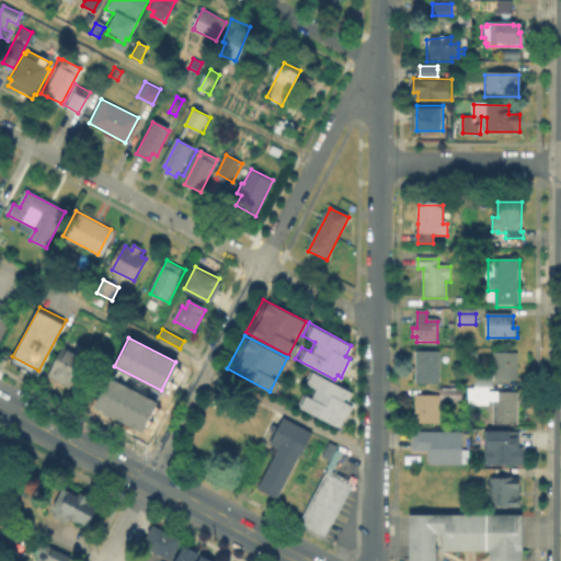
[(83,361),(75,378),(70,376),(67,384),(53,376),(65,351),(83,361)]
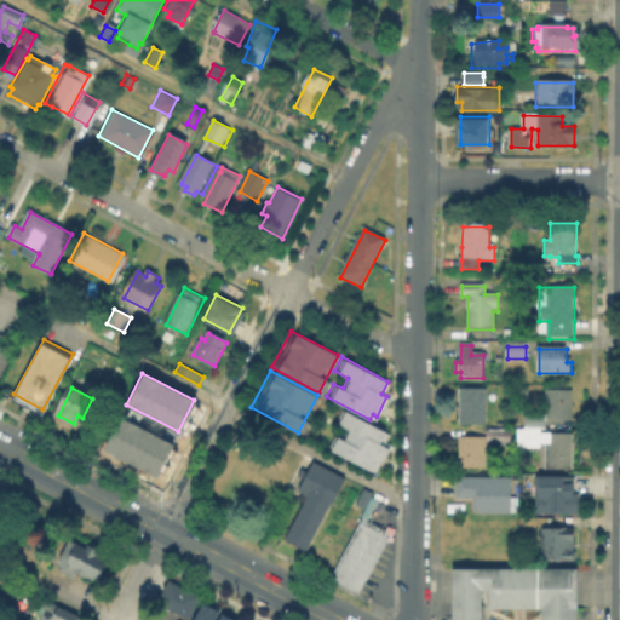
[(486,426),(459,425),(459,391),(487,391),(486,426)]
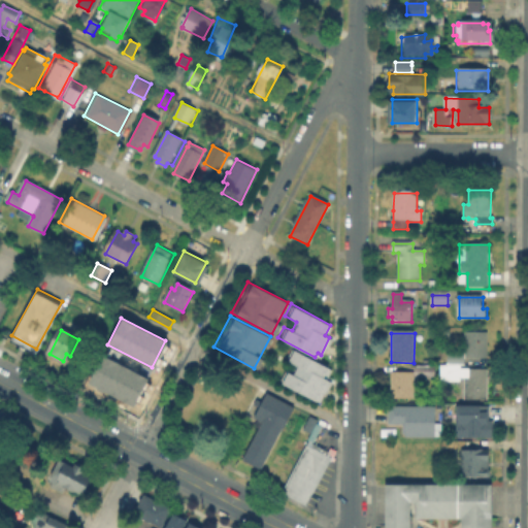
[(487,361),(466,360),(466,333),(487,333),(487,361)]
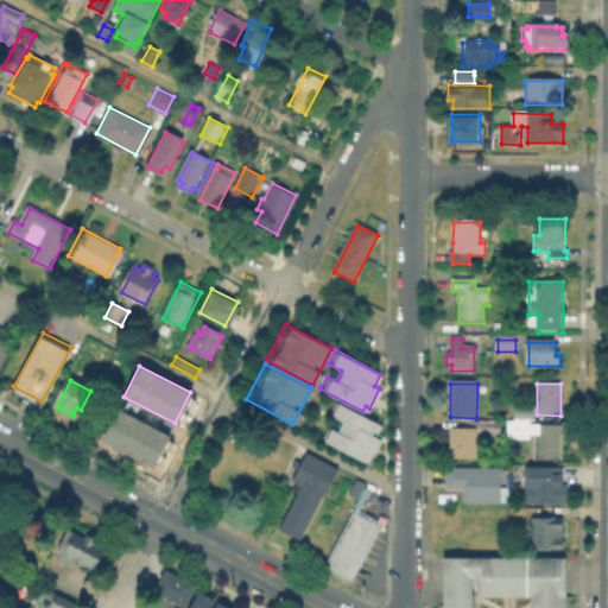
[(380,423),(374,435),(379,437),(366,462),(320,438),(327,425),(335,430),(341,419),(327,412),(334,399),(380,423)]
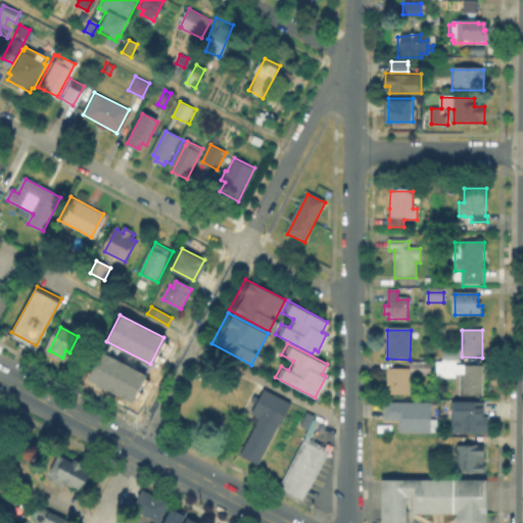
[(459,349),(458,361),(457,361),(457,377),(438,377),(438,360),(441,360),(441,348),(459,349)]
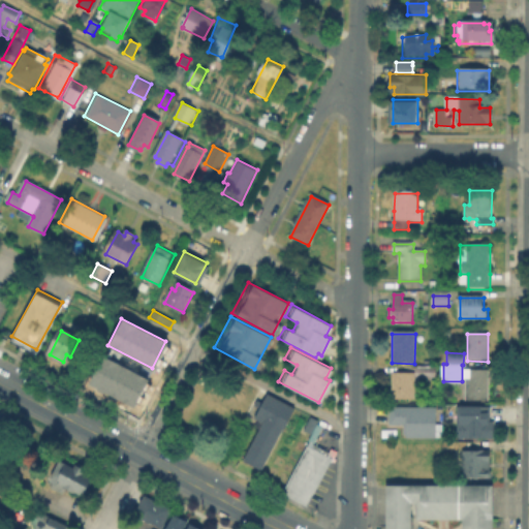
[(147,378),(132,405),(88,381),(102,355),(147,378)]
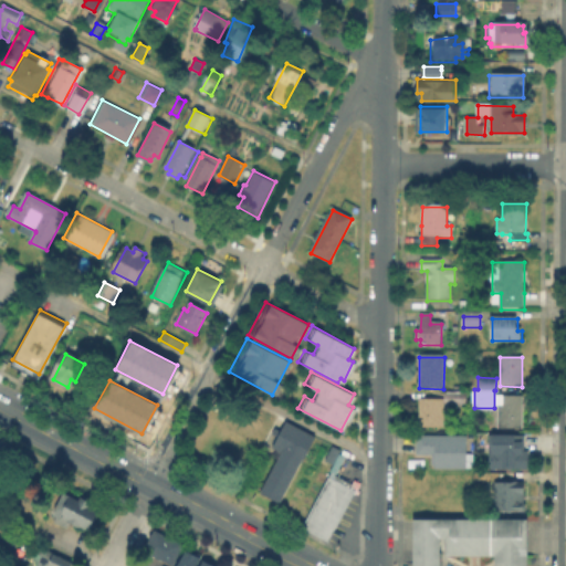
[(446,428),(420,428),(420,400),(442,400),(442,394),(465,394),(465,410),(446,410),(446,428)]
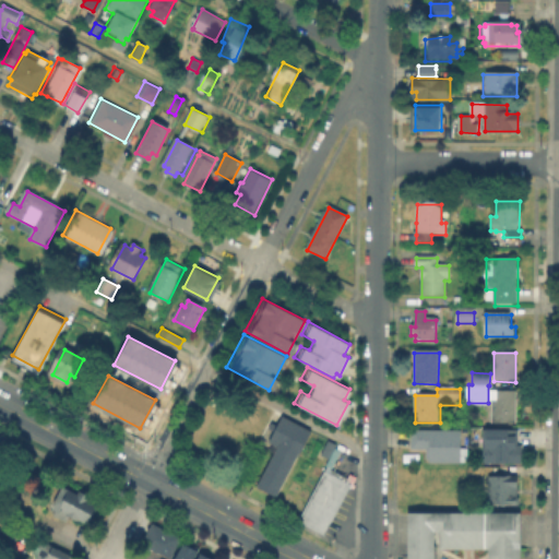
[(515,424),(492,424),(494,393),(515,393),(515,424)]
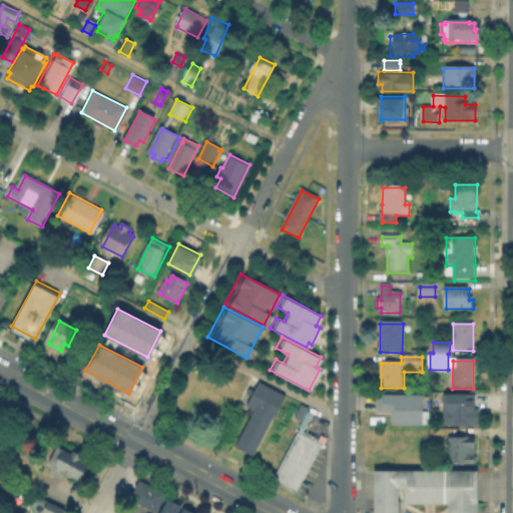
[(286,398),(254,455),(237,447),(254,416),(248,414),(251,408),(248,407),(253,397),(250,395),(258,383),(286,398)]
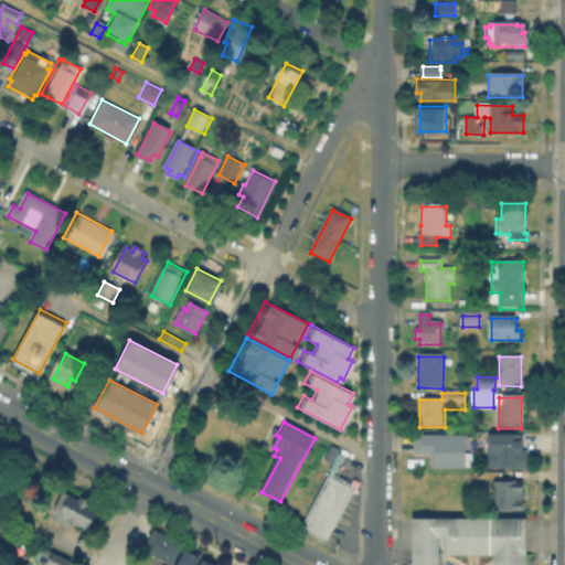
[(489,433),(524,433),(524,448),(529,448),(529,468),(489,467),(489,433)]
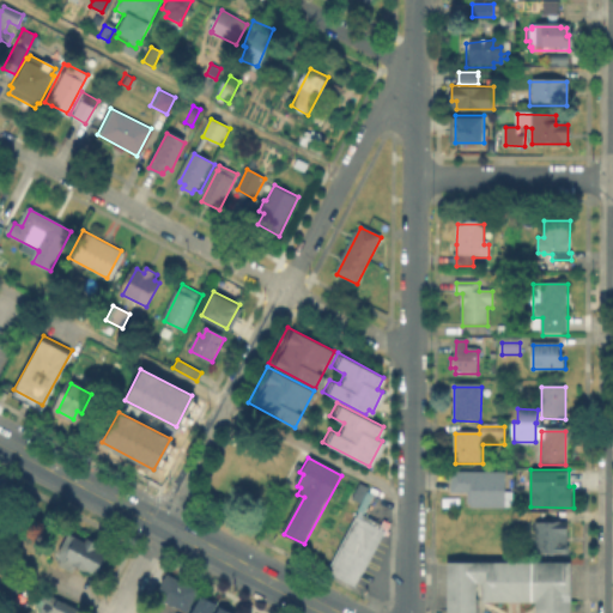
[(489,473),(489,474),(510,474),(510,495),(513,495),(513,508),(469,508),(469,495),(454,495),(454,473),(489,473)]
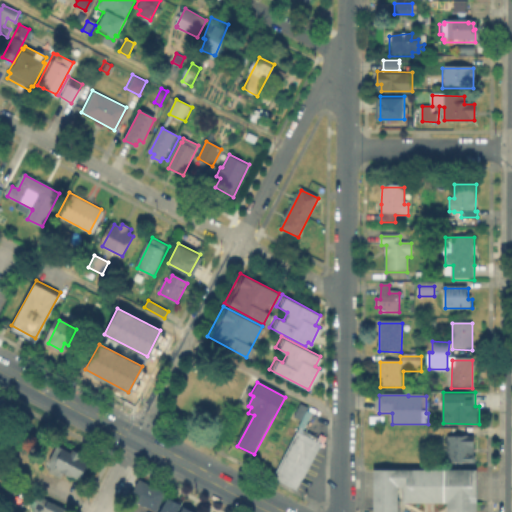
[(0,402),(8,406),(0,422),(0,402)]
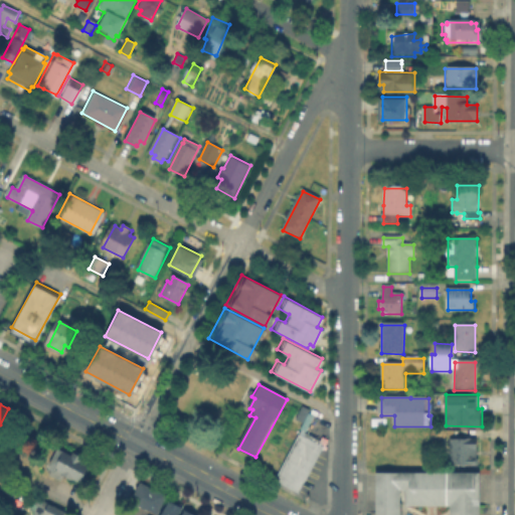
[(326,440),(299,490),(276,477),(302,427),(326,440)]
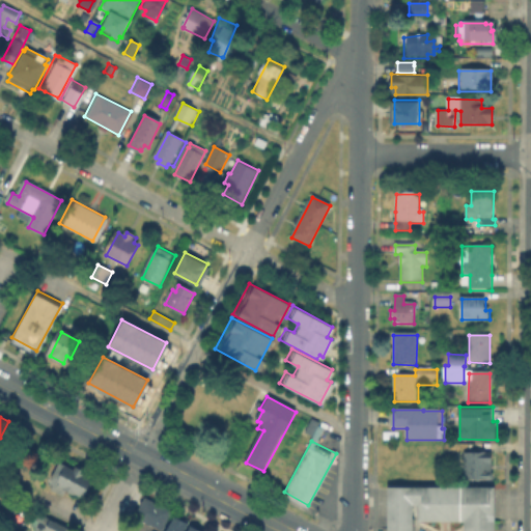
[(493,480),(465,480),(465,453),(493,453),(493,480)]
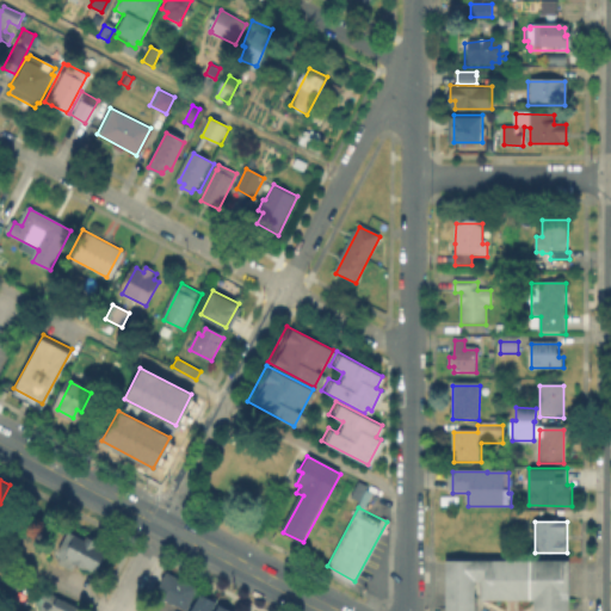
[(57,562),(62,554),(57,551),(67,532),(85,541),(86,538),(99,545),(98,548),(106,551),(96,574),(73,562),(71,568),(57,562)]
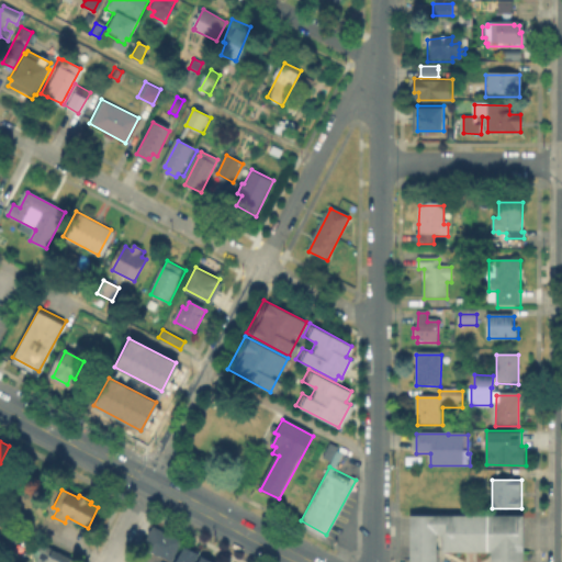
[(523,517),(523,559),(525,559),(525,561),(492,561),(492,552),(446,552),(446,543),(439,543),(439,561),(413,561),(413,517),(523,517)]
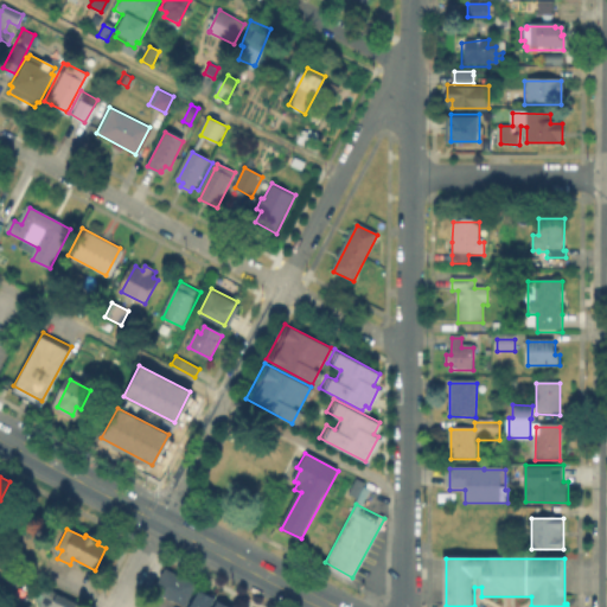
[(197,586),(186,606),(158,593),(170,570),(197,586)]
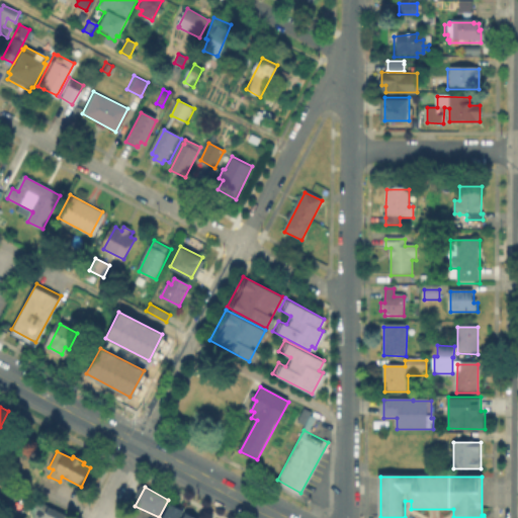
[(36,504),(65,516),(64,517),(31,517),(33,516),(27,513),(32,502),(36,504)]
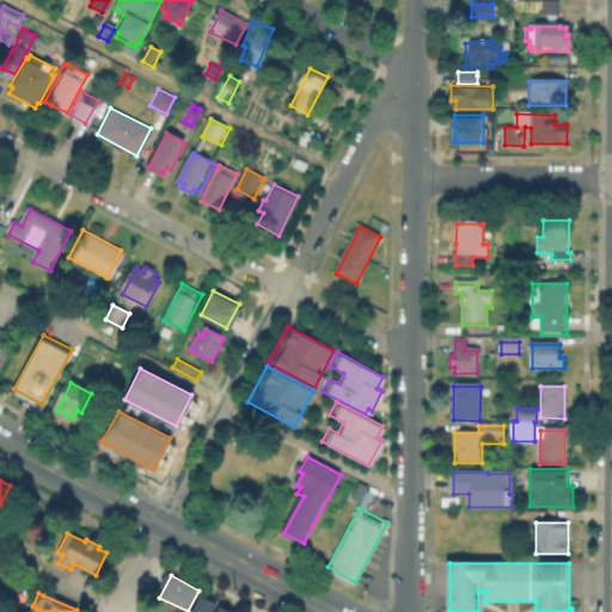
[(191,611),(200,595),(215,603),(209,611),(191,611)]
